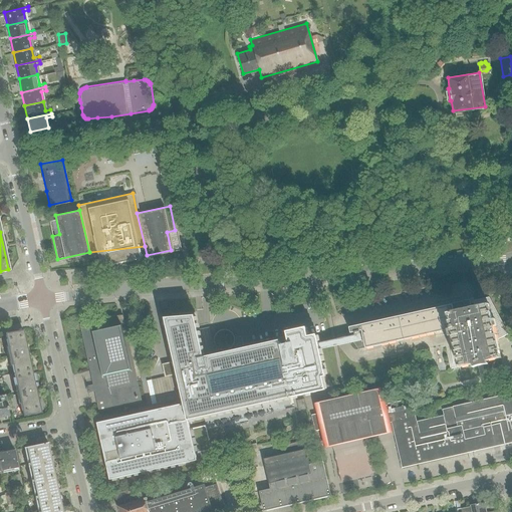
[(448,329),(457,365),(470,363),(470,366),(486,363),(485,360),(499,356),(495,339),(506,333),(487,297),(470,300),(472,306),(444,312),(443,305),(346,326),(349,340),(355,349),(448,329)]
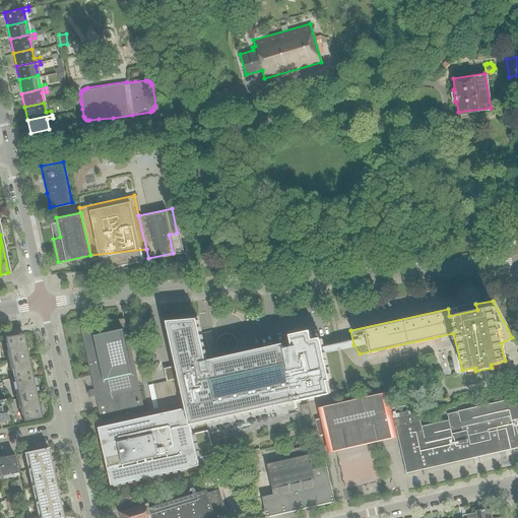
[(188,425),(189,425),(294,400),(287,373),(286,371),(286,368),(281,370),(276,348),(283,347),(282,344),(281,344),(280,342),(213,358),(204,360),(195,317),(165,320),(184,406),(188,425)]
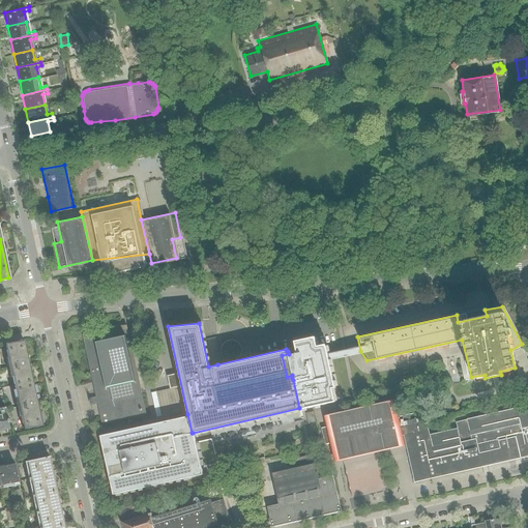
[(125,324),(101,326),(81,333),(91,382),(100,422),(145,413),(125,324)]
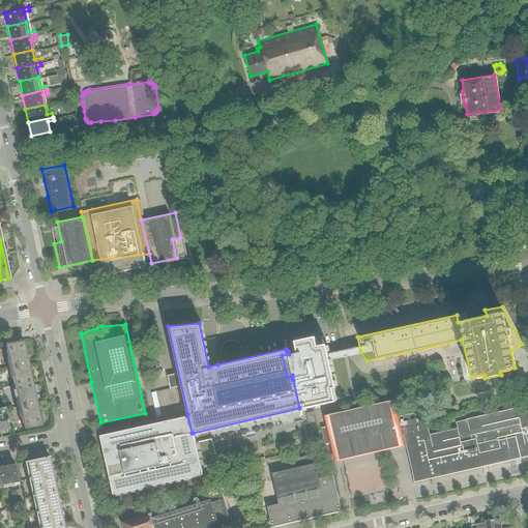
[(293,341),(296,352),(289,354),(282,355),(287,377),(292,375),(292,378),(293,380),(299,408),(333,401),(330,387),(333,386),(324,343),(316,345),(314,335),(293,341)]
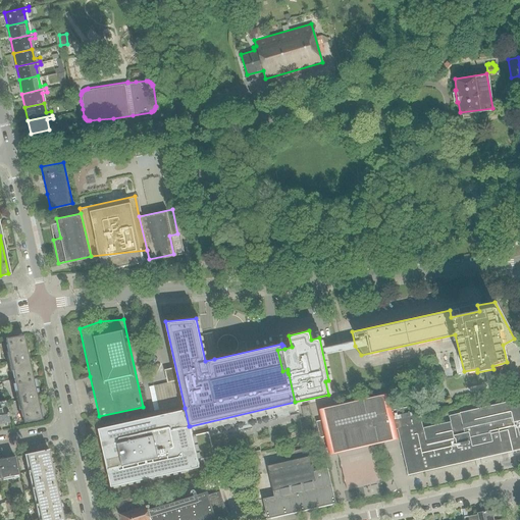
[(12,379),(31,376),(21,334),(3,338),(12,379)]
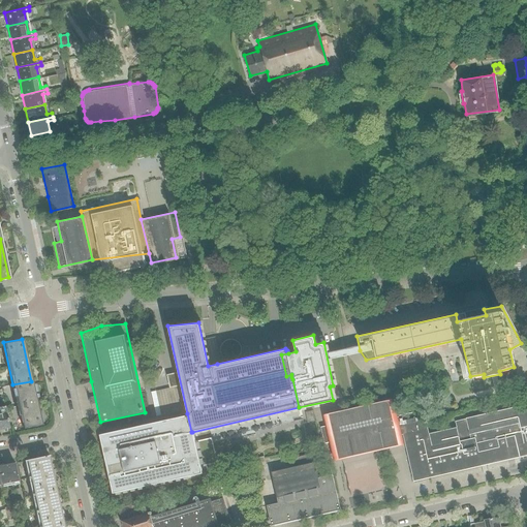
[(40,424),(31,381),(12,384),(22,427),(40,424)]
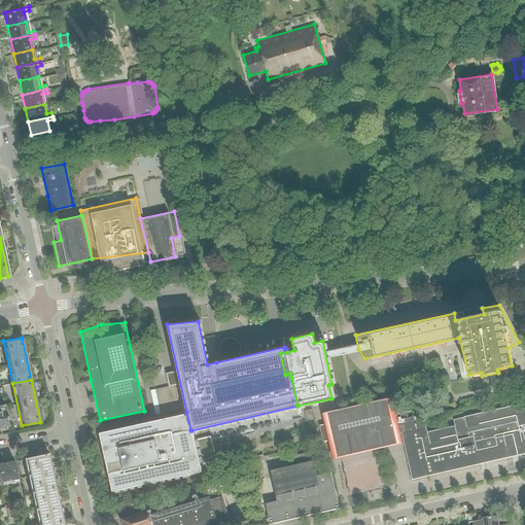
[(176,383),(154,388),(160,413),(182,408),(176,383)]
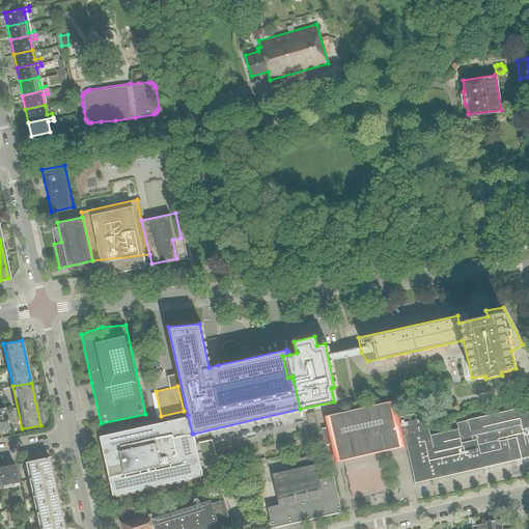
[(404,445),(401,435),(402,435),(414,481),(528,454),(528,405),(514,408),(466,418),(466,419),(455,421),(456,427),(428,434),(423,410),(398,416),(398,417),(397,417),(393,398),(323,415),(326,426),(321,427),(324,444),(329,443),(333,462),(404,445)]
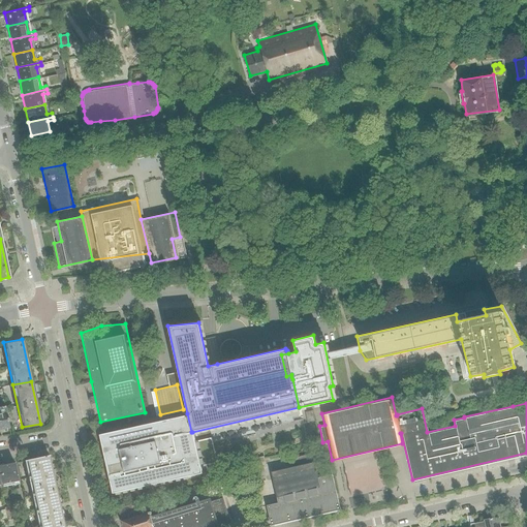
[(304,411),(306,422),(313,420),(311,409),(304,411)]
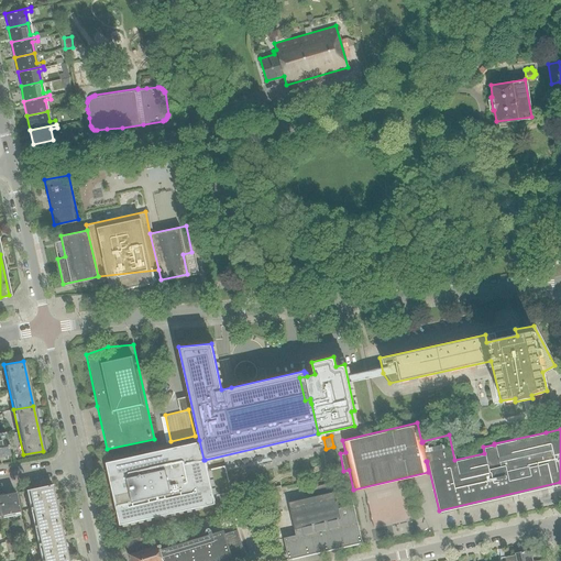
[(105,461),(119,524),(213,503),(211,495),(229,491),(223,464),(206,469),(204,460),(199,440),(105,461)]
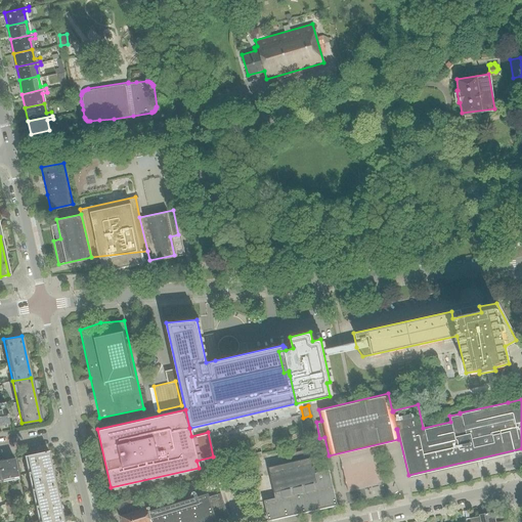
[(434,416),(421,419),(423,427),(436,424),(434,416)]
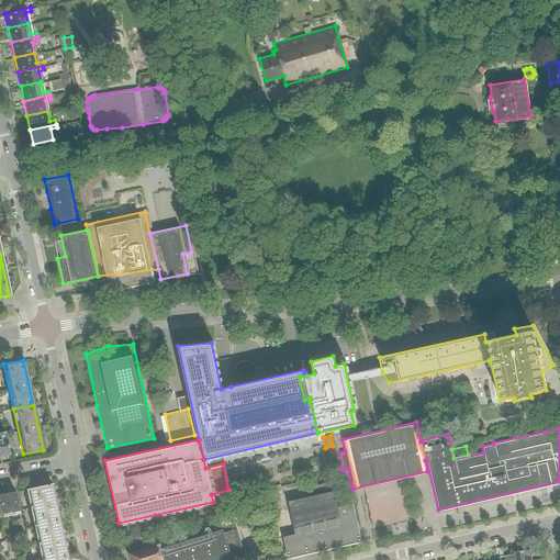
[(302,486),(304,496),(287,501),(294,533),(283,536),(288,556),(318,549),(326,547),(333,546),(342,544),(345,542),(337,507),(333,489),(332,490),(327,491),(325,481),(302,486)]
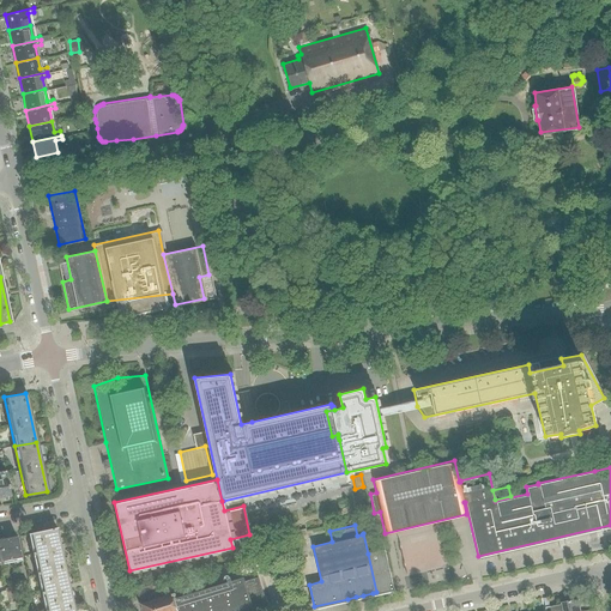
[(26,533),(35,572),(62,567),(54,527),(26,533)]
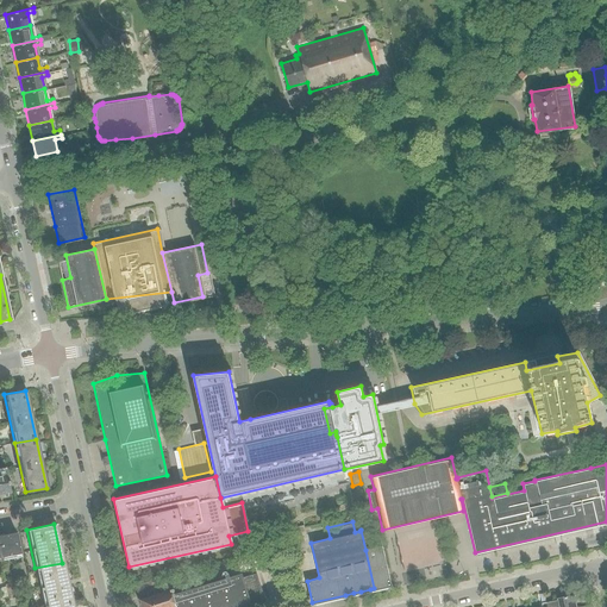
[(0,556),(18,552),(14,531),(0,534),(0,556)]
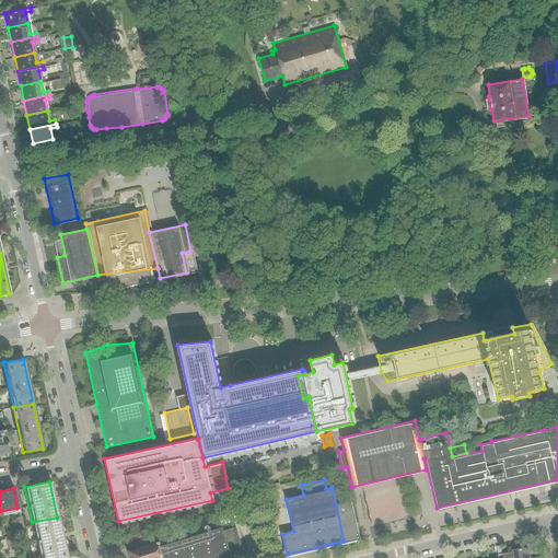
[(349,502),(336,506),(344,541),(358,537),(349,502)]
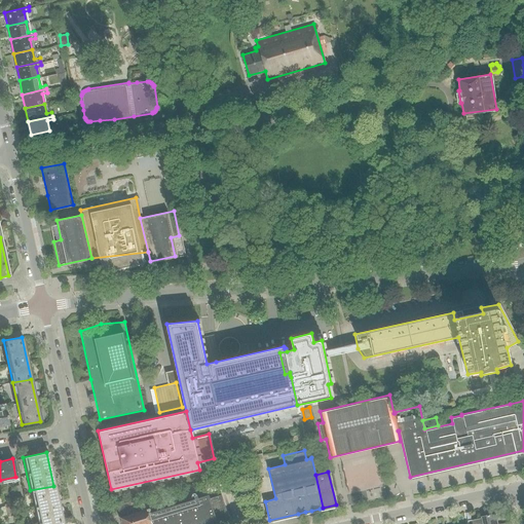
[(30,490),(37,523),(38,523),(62,520),(53,486),(30,490)]
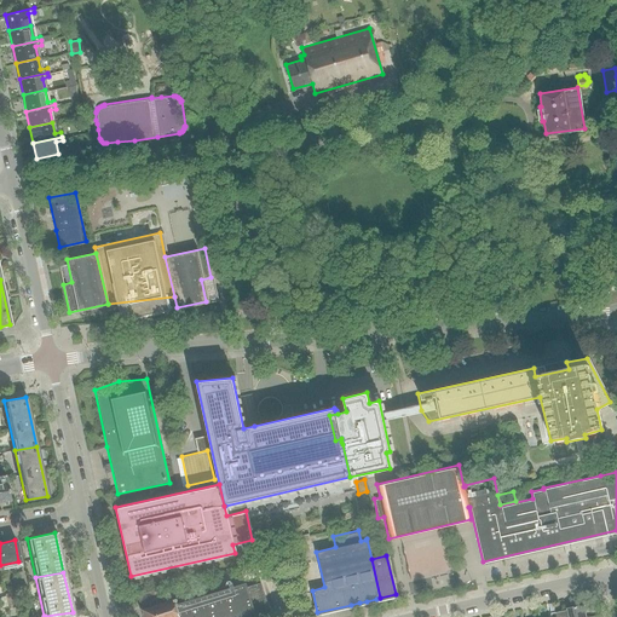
[(176,598),(142,607),(140,609),(143,616),(230,616),(264,606),(257,582),(244,586),(243,582),(232,586),(232,587),(177,604),(176,598)]
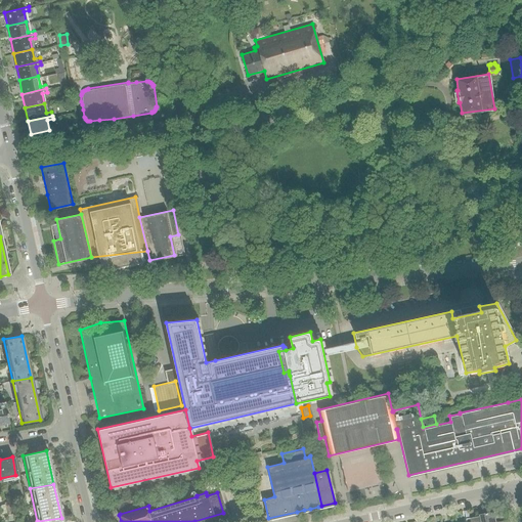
[(140,504),(138,496),(116,501),(119,512),(140,504)]
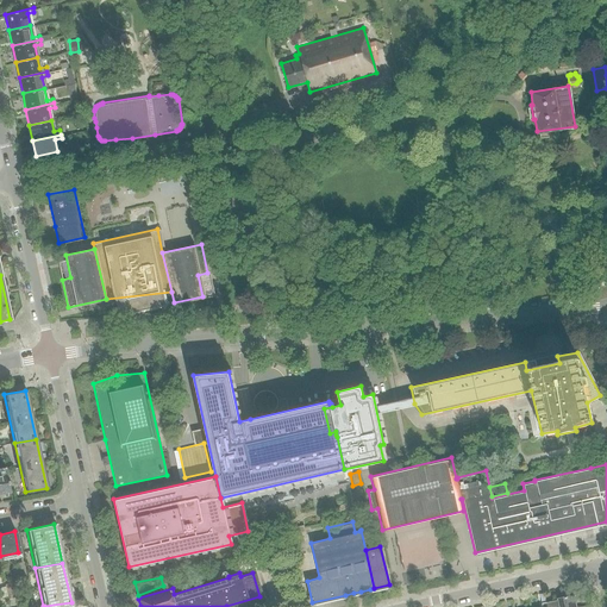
[(555,600),(544,602),(545,606),(581,606),(582,606),(575,606),(571,595),(555,599),(555,600)]
